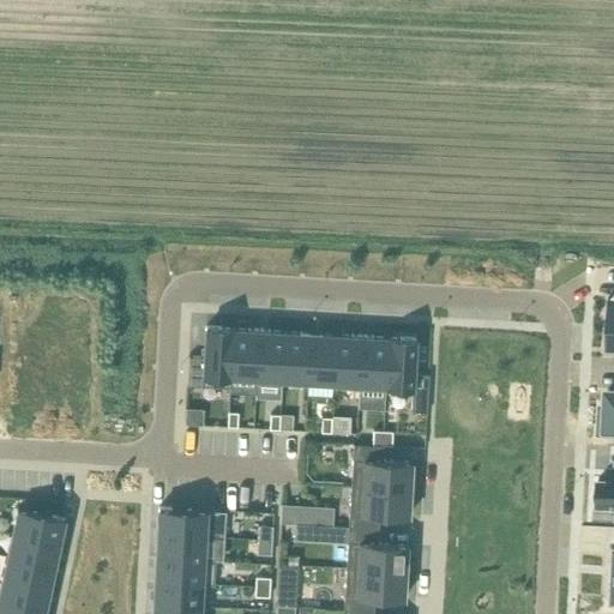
[(188,355),(187,385),(230,387),(230,375),(233,327),(206,326),(204,356),(188,355)]
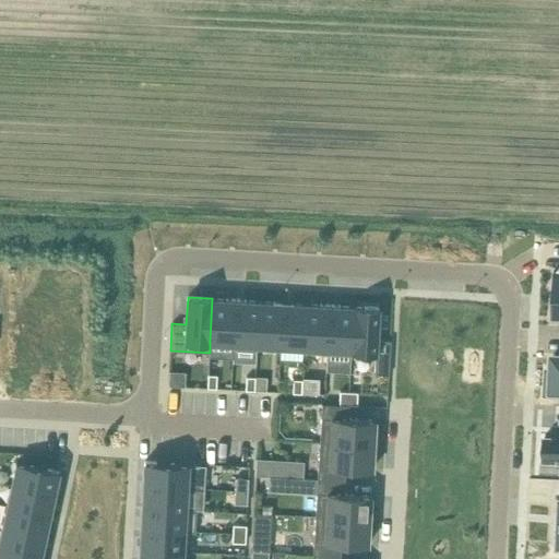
[(212,298),(210,342),(234,343),(236,300),(212,298)]
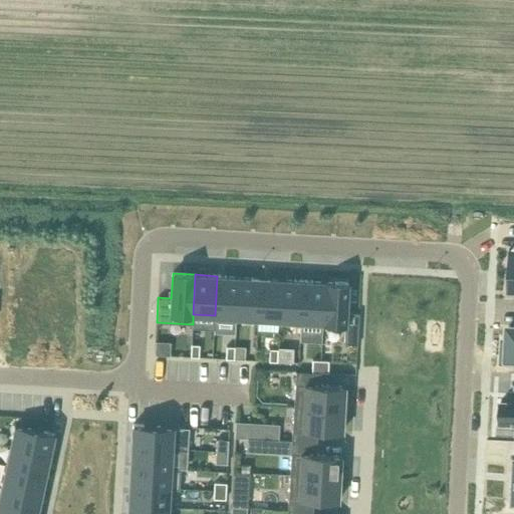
[(215,315),(214,320),(236,321),(236,317),(239,277),(217,275),(215,315)]
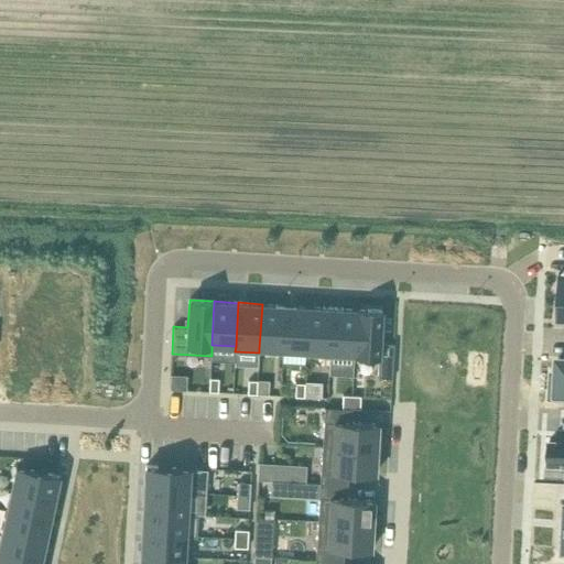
[(262,304),(259,348),(283,349),(285,305),(262,304)]
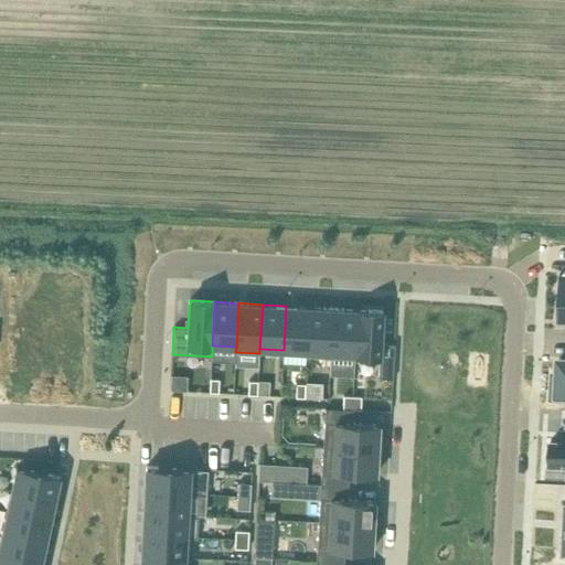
[(286,306),(284,350),(307,351),(310,307),(286,306)]
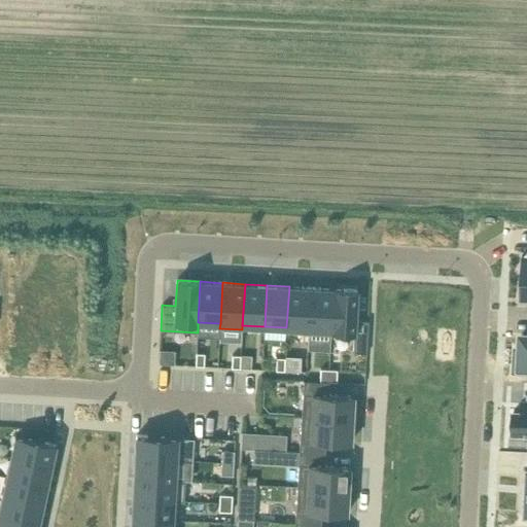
[(286,327),(286,332),(309,334),(311,287),(304,287),(289,286),(286,327)]
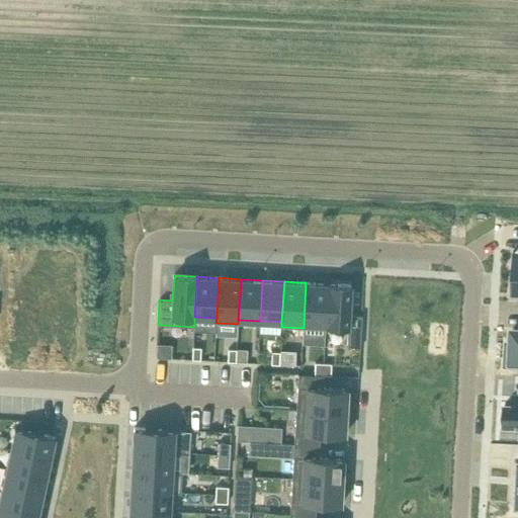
[(306,282),(304,328),(325,329),(328,284),(306,282)]
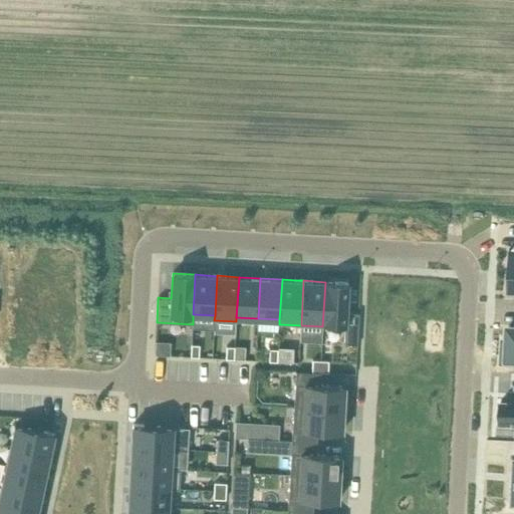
[(325,282),(322,326),(345,328),(345,323),(347,283),(325,282)]
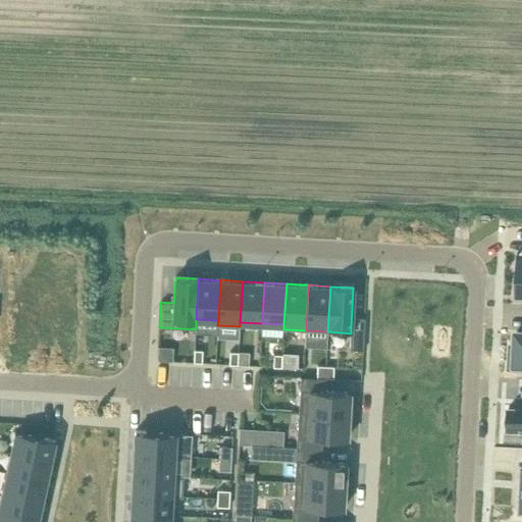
[(521,330),(516,330),(515,345),(511,345),(510,367),(521,367),(521,330)]
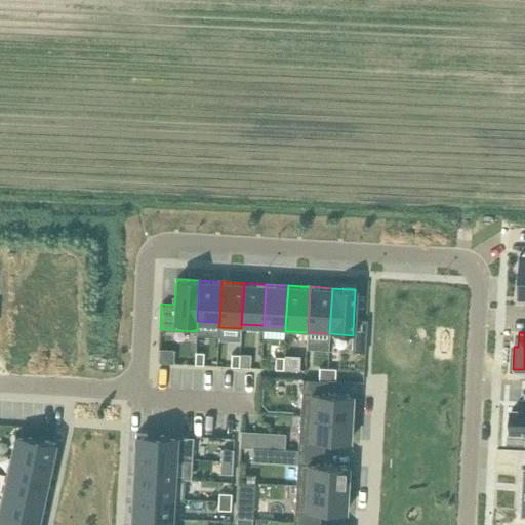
[(195,352),(195,364),(203,364),(203,352),(195,352)]
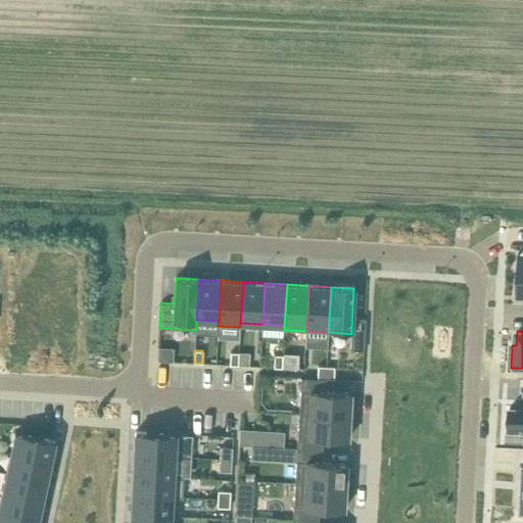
[(230,352),(230,365),(238,365),(239,352),(230,352)]
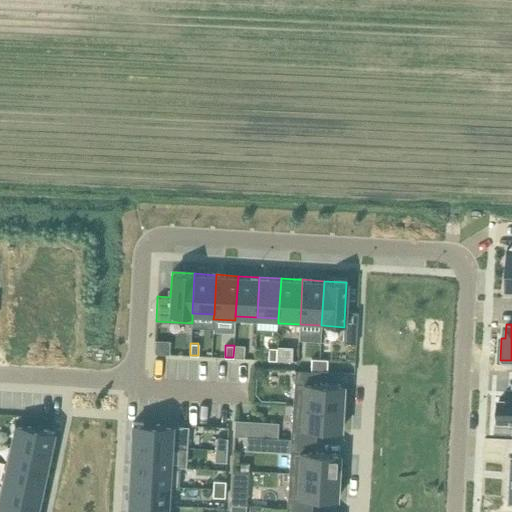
[(234,345),(233,357),(243,358),(244,346),(234,345)]
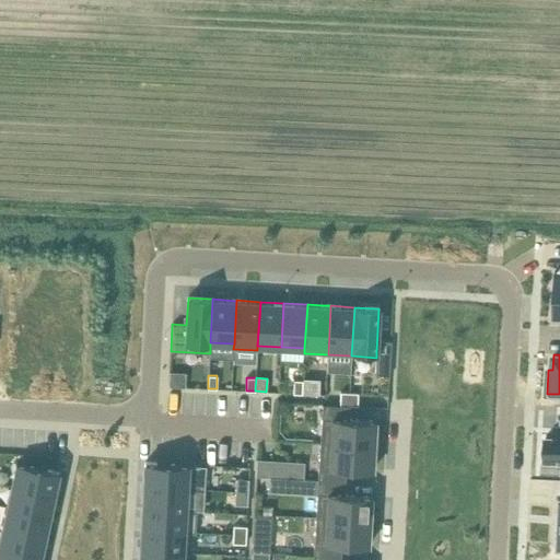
[(293,380),(293,394),(302,394),(303,381),(293,380)]
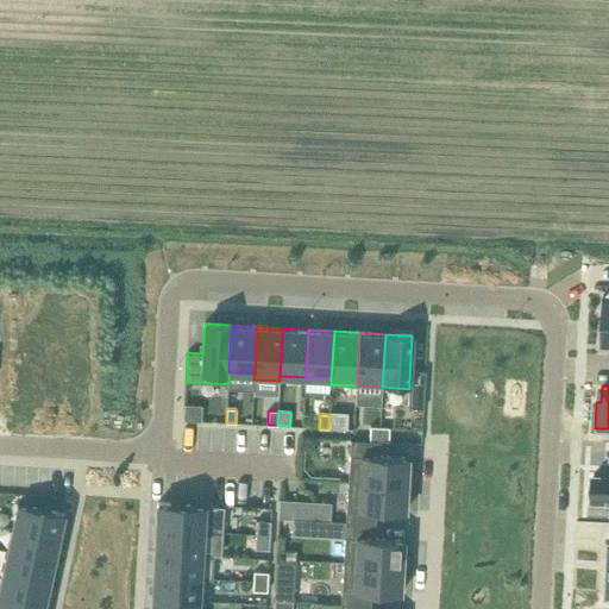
[(339,429),(339,414),(330,413),(328,428),(339,429)]
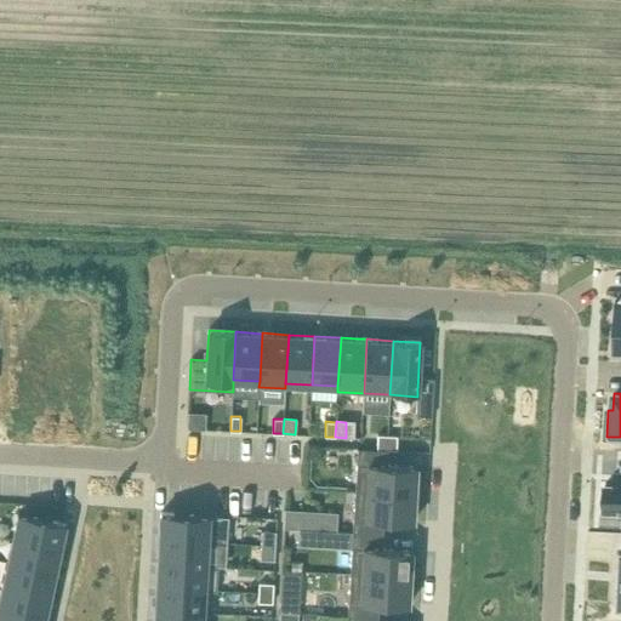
[(387,450),(387,434),(377,434),(376,450),(387,450)]
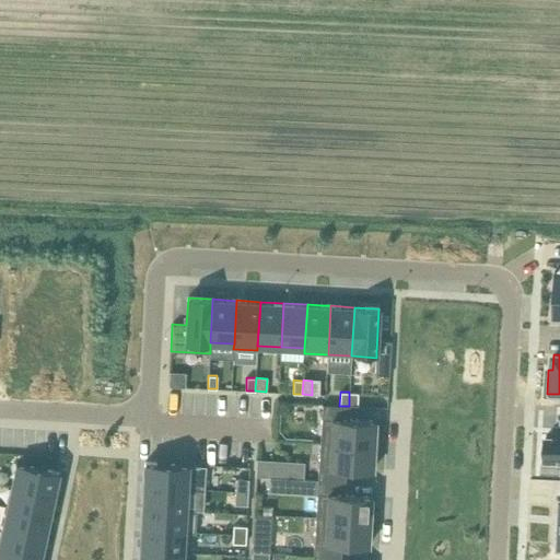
[(349,392),(349,406),(350,406),(358,406),(358,393),(349,392)]
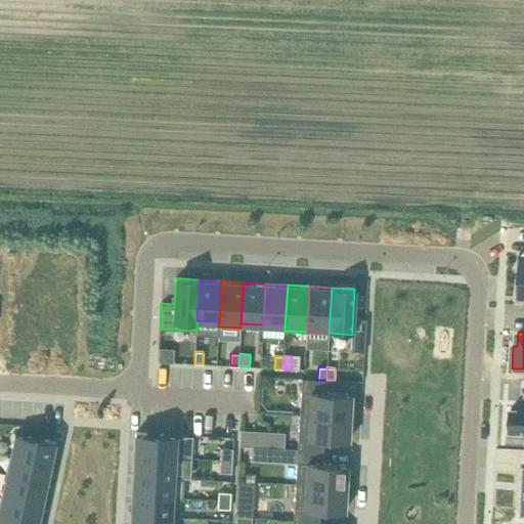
[(301,379),(299,413),(350,417),(351,393),(326,392),(326,383),(328,380),(326,380),(317,380),(301,379)]
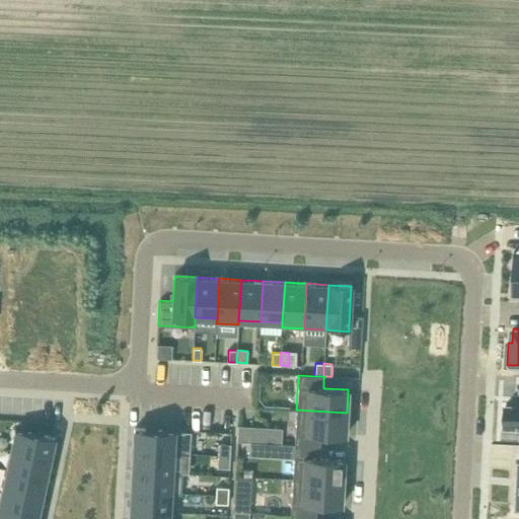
[(518,395),(515,396),(514,404),(506,403),(505,426),(505,428),(511,428),(518,428),(518,395)]
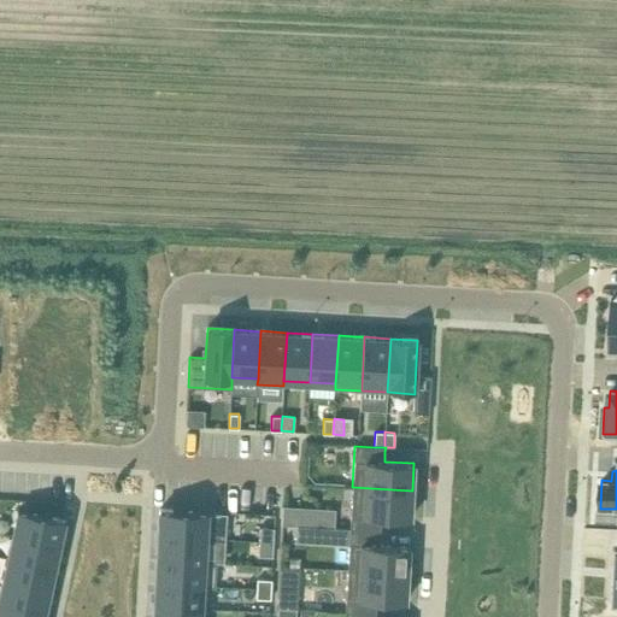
[(352,487),(350,529),(381,530),(381,523),(381,516),(411,518),(412,491),(352,487)]
